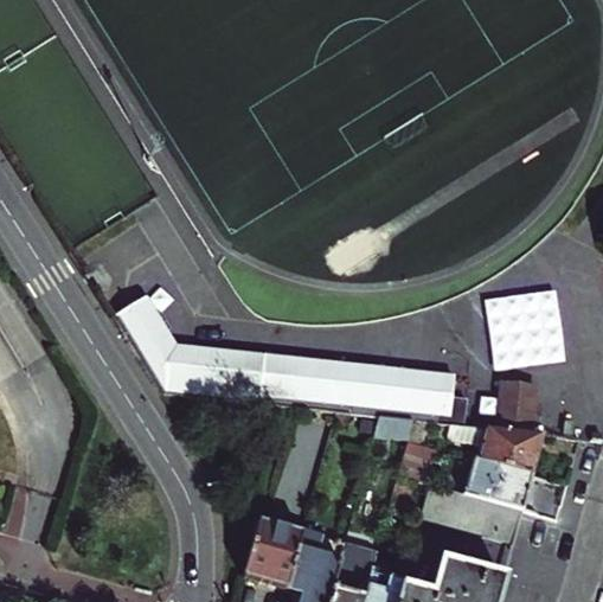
[(453,396),(455,375),(175,343),(145,294),(115,312),(166,390),(382,415),(414,418),(441,422),(442,410),(451,411),(451,404),(453,396)]
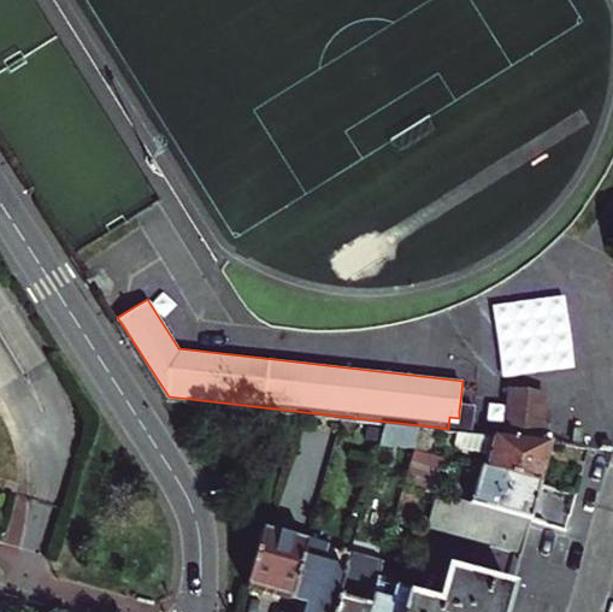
[(516,436),(540,440),(544,396),(520,394),(516,436)]
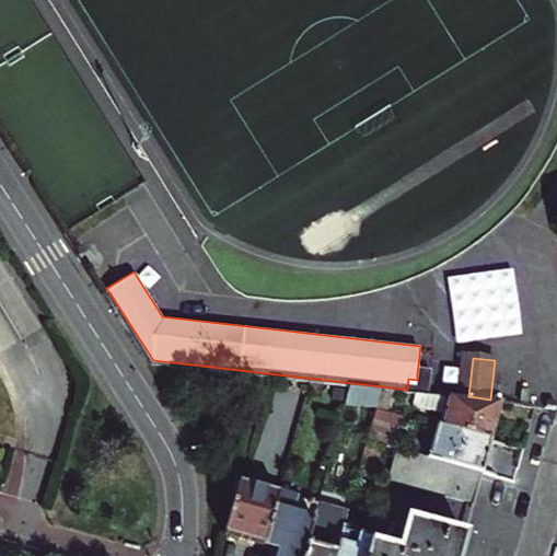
[(418,366),(417,373),(431,374),(432,367),(418,366)]
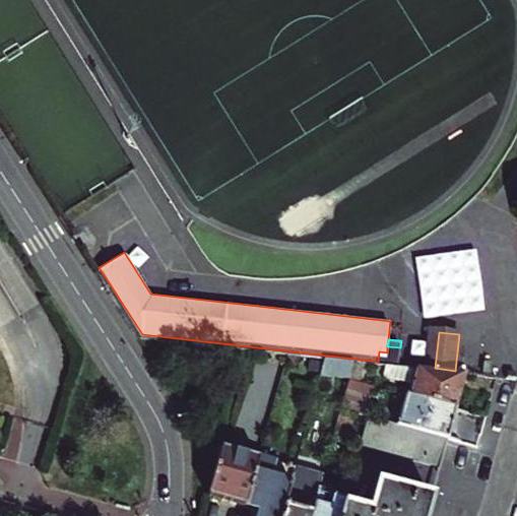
[(378,362),(398,364),(400,347),(387,346),(387,352),(379,351),(378,362)]
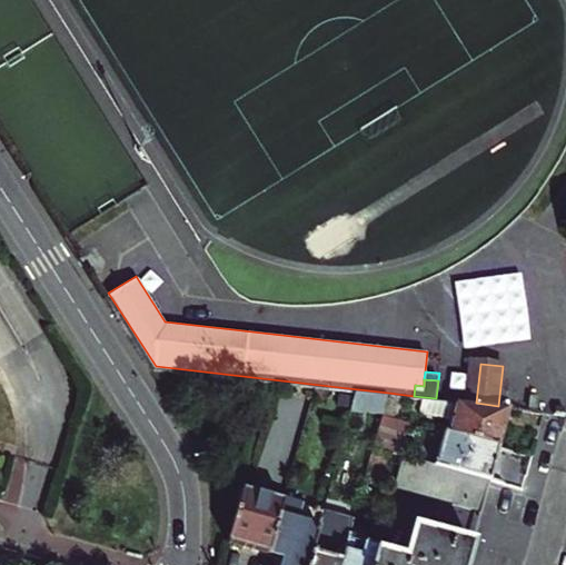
[(383,414),(388,393),(358,389),(353,406),(383,414)]
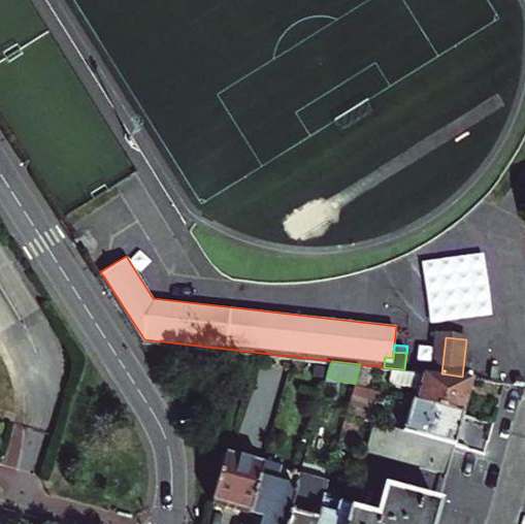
[(431,387),(427,403),(464,414),(473,378),(462,377),(441,373),(409,370),(406,381),(431,387)]
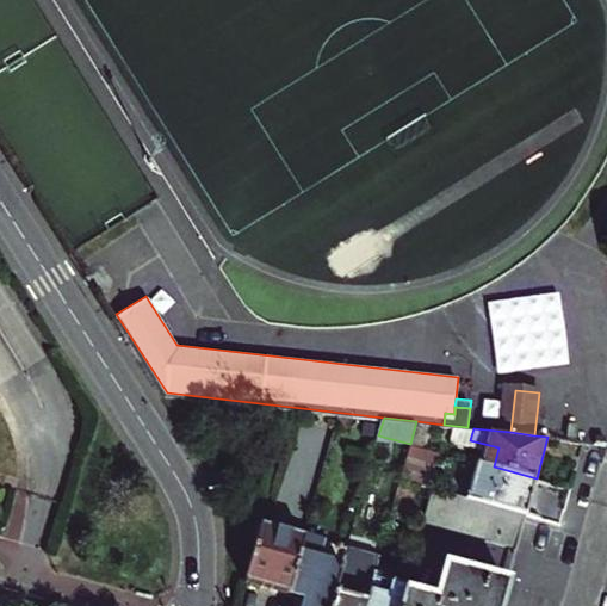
[(537,478),(494,467),(485,464),(479,488),(499,493),(496,502),(527,511),(542,514),(550,482),(537,478)]
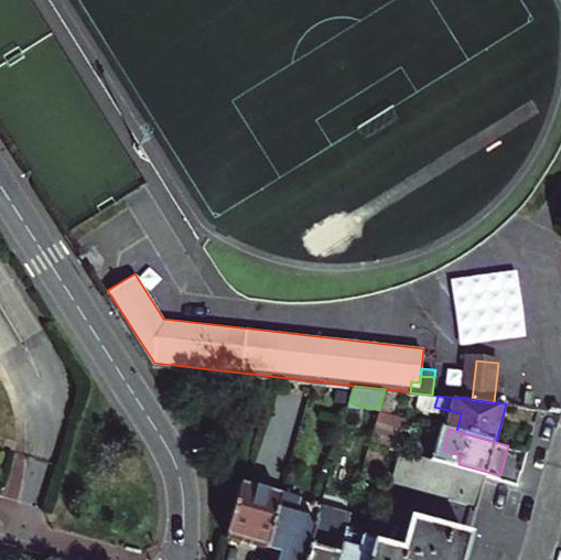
[(391,481),(478,505),(487,472),(459,464),(441,460),(400,449),(391,481)]
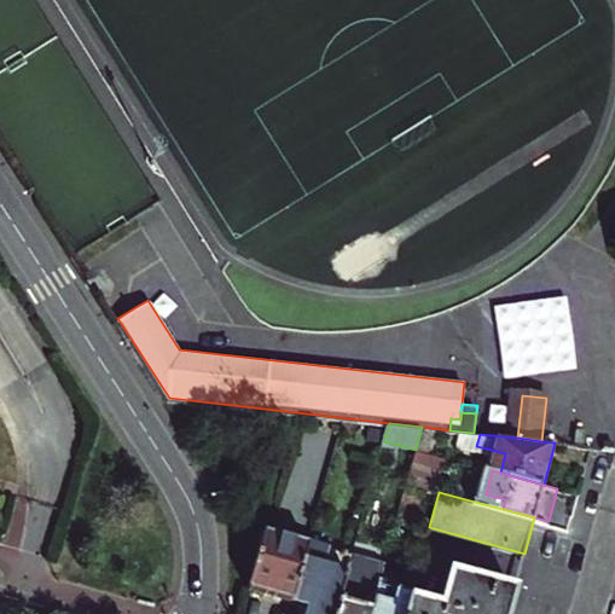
[(483,504),(503,509),(505,499),(486,494),(483,504)]
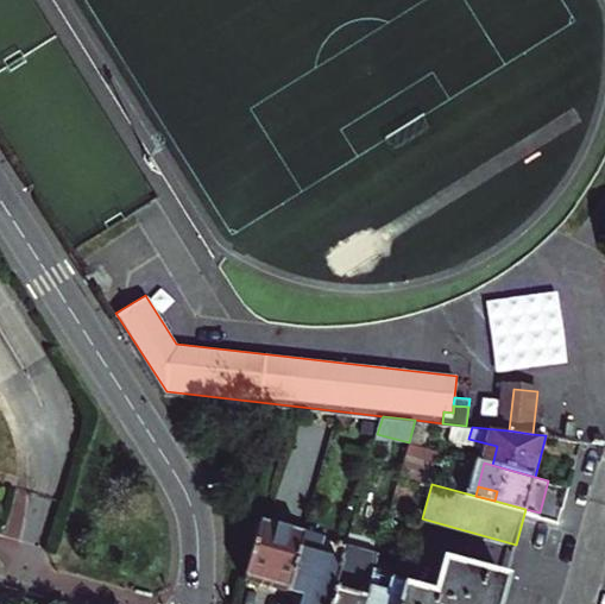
[(263,521),(247,578),(289,589),(304,533),(263,521)]
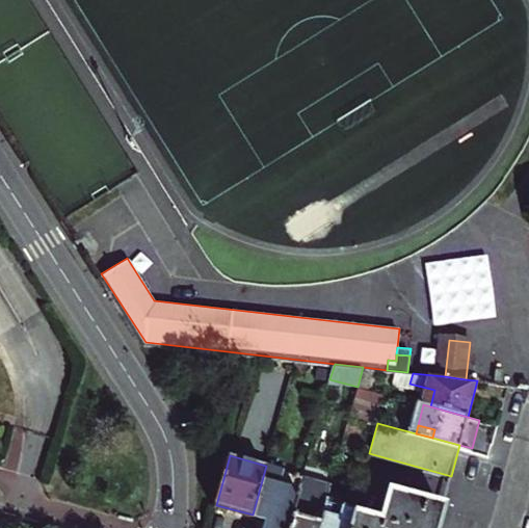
[(267,464),(266,466),(253,515),(268,519),(265,527),(289,527),(301,483),(305,474),(267,464)]
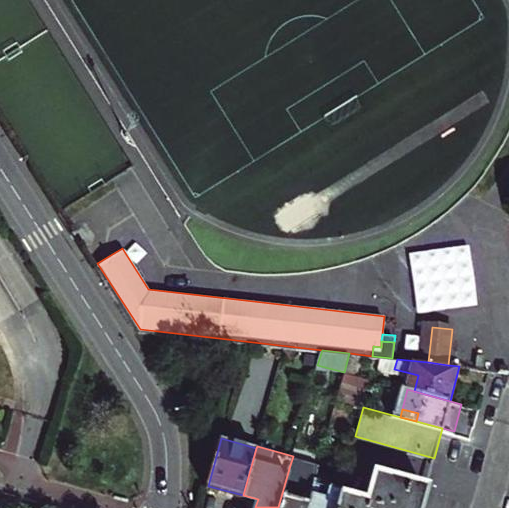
[(316,472),(290,465),(278,507),(306,507),(314,483),(316,472)]
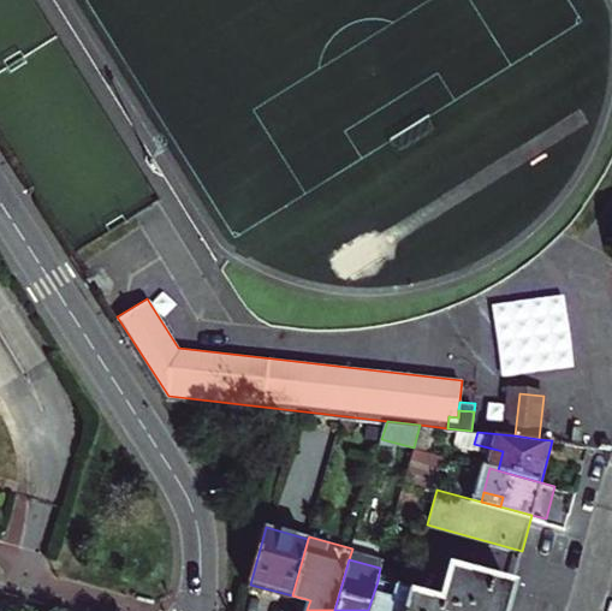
[(505,610),(512,586),(449,568),(440,603),(409,594),(403,610),(505,610)]
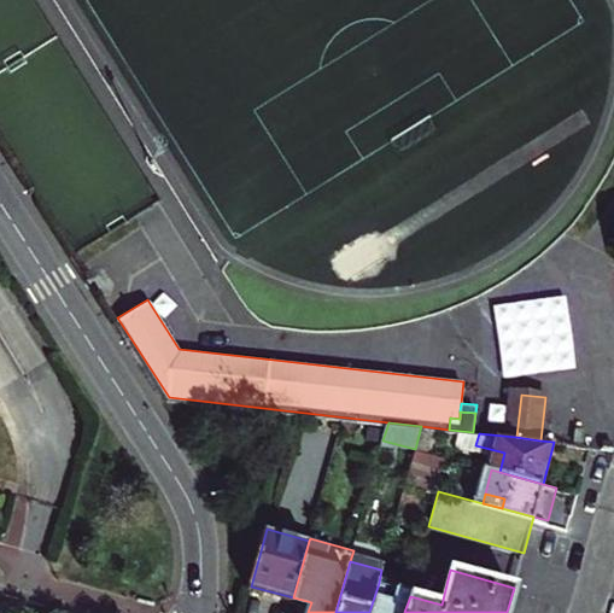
[(379,583),(369,612),(404,612),(410,596),(410,591),(379,583)]
